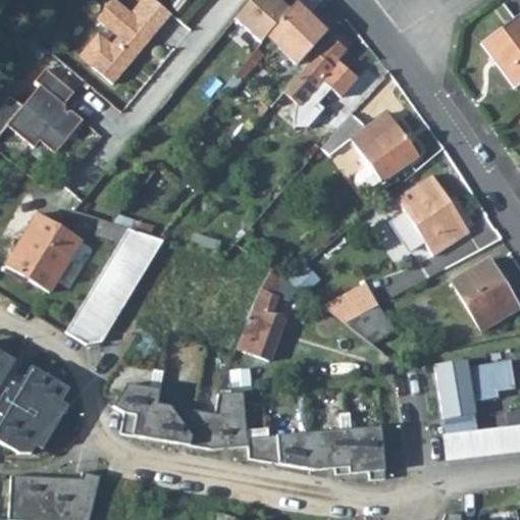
[(110,0),(98,15),(118,34),(112,41),(99,30),(80,52),(112,81),(144,44),(172,11),(158,0),(140,0),(132,10),(119,0),(110,0)]
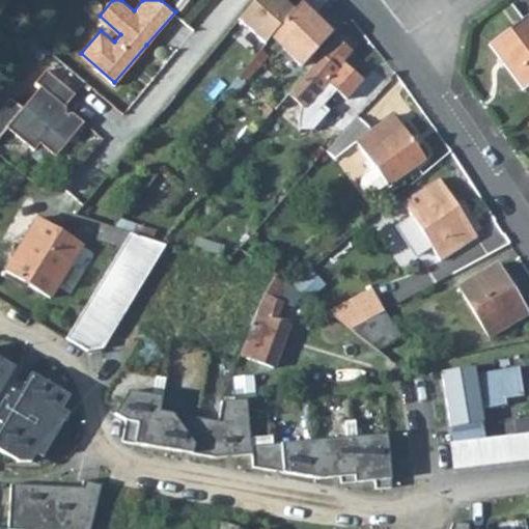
[(305,0),(304,1),(302,0),(272,34),(303,64),(333,30),(326,22),(316,12),(321,7),(327,0),(305,0)]
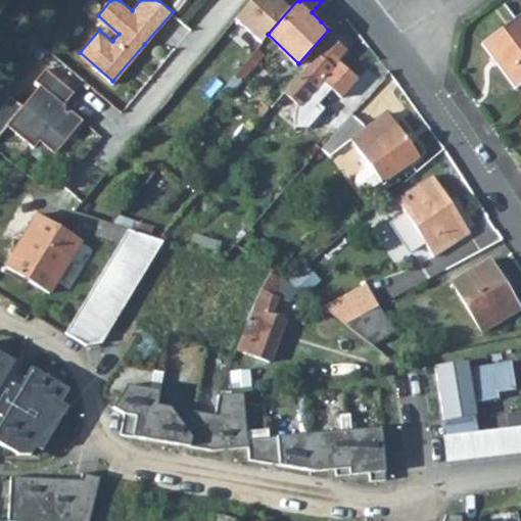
[(312,12),(321,21),(326,17),(316,7),(312,12)]
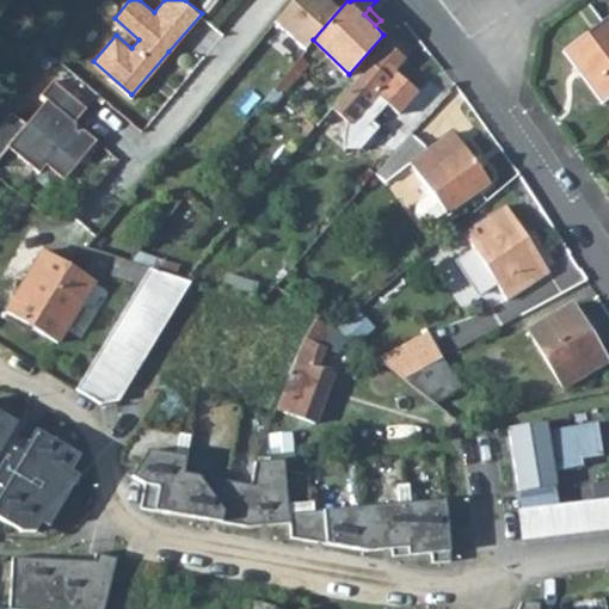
[(608,16),(564,49),(603,102),(608,98),(608,16)]
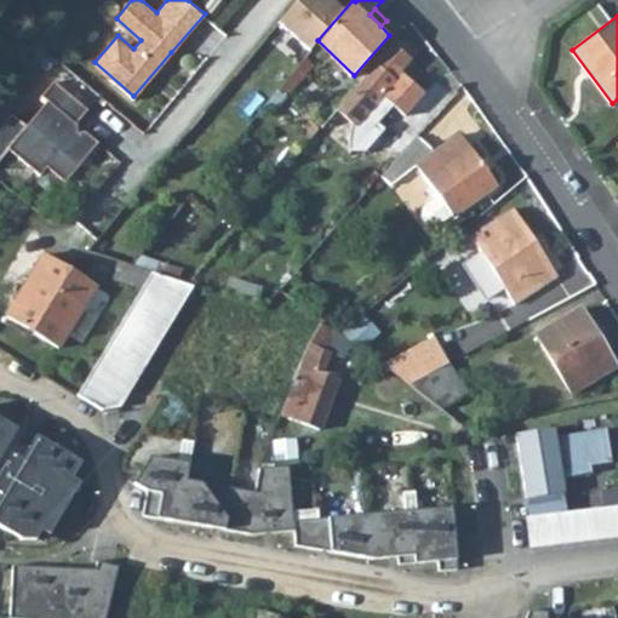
[(352,148),(352,150),(368,149),(383,131),(376,125),(379,121),(394,103),(406,114),(427,90),(402,69),(413,57),(395,40),(355,89),(337,108),(354,122),(354,125),(353,129),(353,132),(352,136),(352,138),(352,148)]
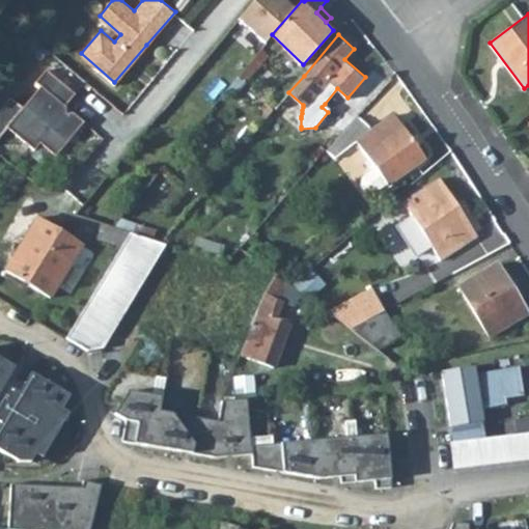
[(269,55),(261,48),(239,76),(247,82),(269,55)]
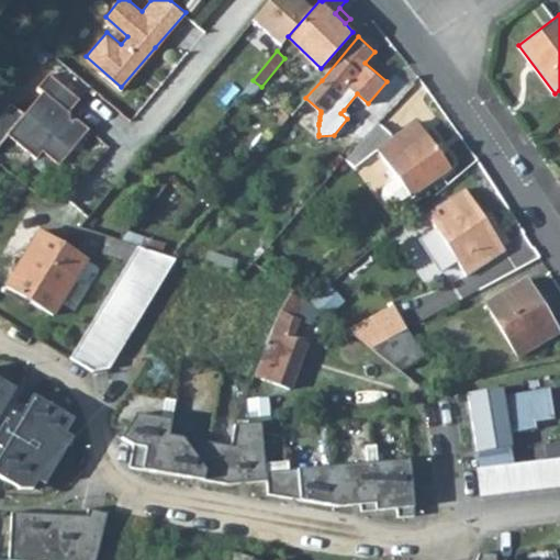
[(37,85),(43,90),(24,112),(11,101),(0,113),(0,143),(8,133),(36,157),(43,149),(59,164),(73,148),(90,127),(78,118),(70,118),(69,111),(69,110),(80,98),(49,71),(37,85)]
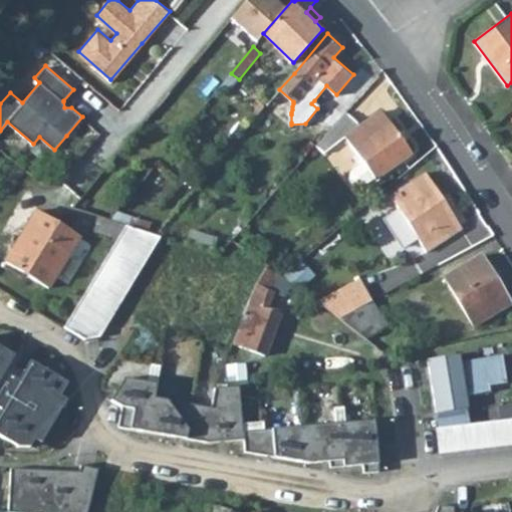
[(230,74),(226,70),(218,80),(222,84),(230,74)]
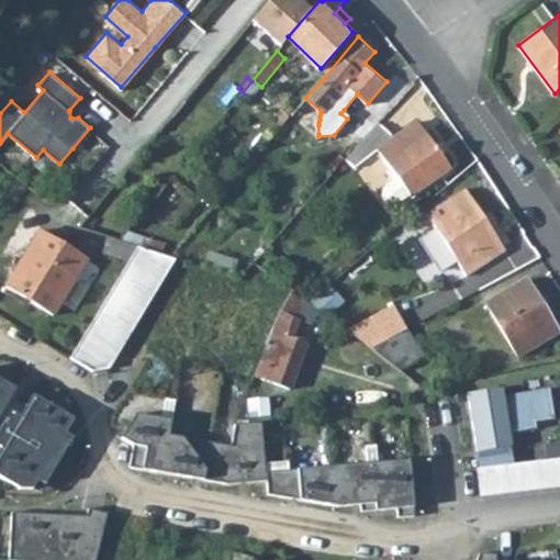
[(340,113),(347,119),(350,115),(344,110),(340,113)]
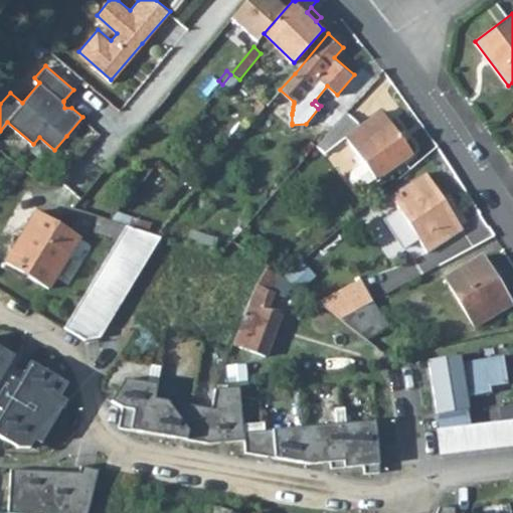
[(413,152),(383,110),(363,125),(348,111),(330,131),(317,145),(326,153),(341,141),(347,137),(365,162),(352,171),(351,178),(356,185),(363,186),(376,177),(377,178),(413,152)]
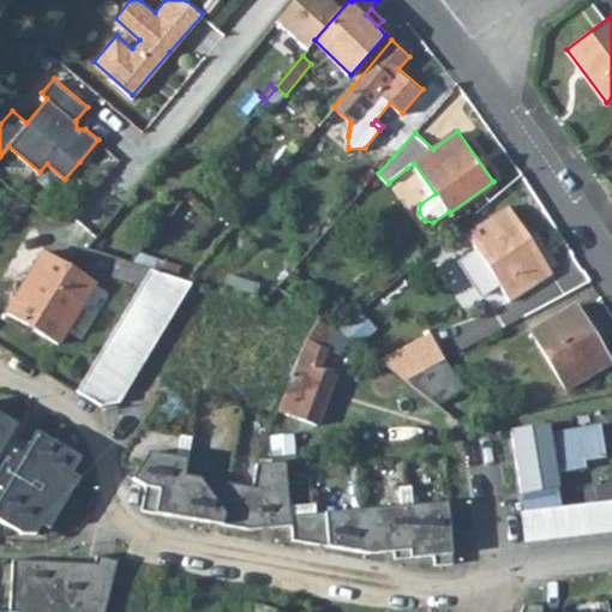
[(545,259),(510,205),(468,233),(480,252),(462,263),(481,293),(499,281),(509,298),(543,276),(535,267),(545,259)]
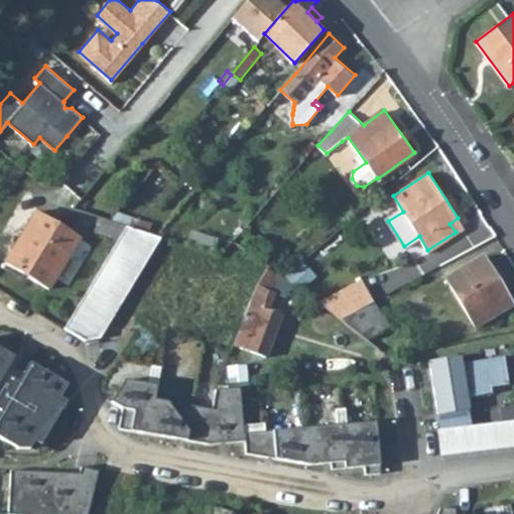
[(111,218),(75,206),(67,217),(79,224),(119,237),(127,224),(111,218)]
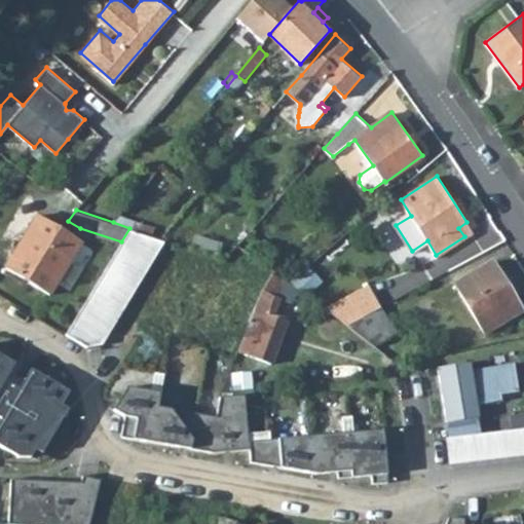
[(82,240),(39,214),(6,266),(50,293),(82,240)]
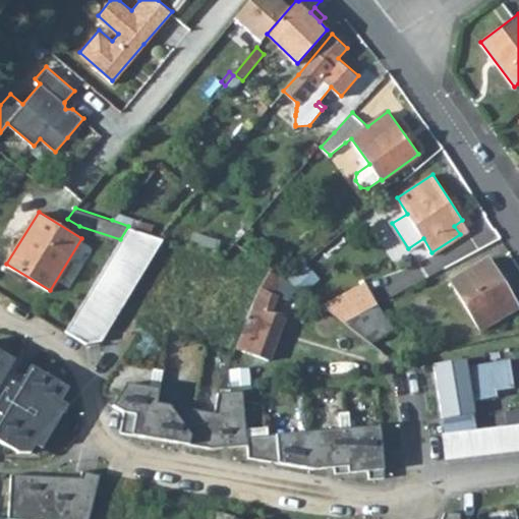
[(154,225),(134,218),(131,227),(151,233),(154,225)]
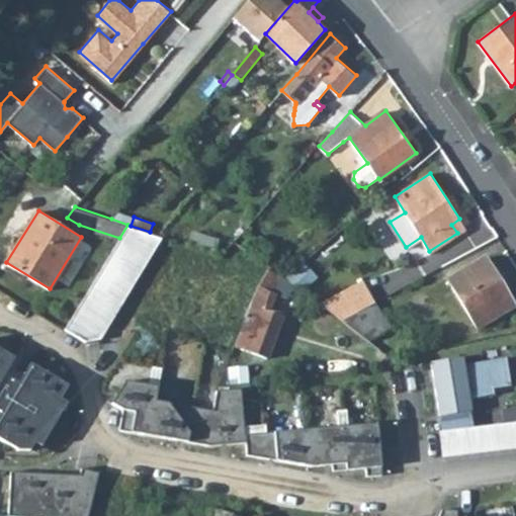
[(465,228),(459,219),(451,225),(457,233),(465,228)]
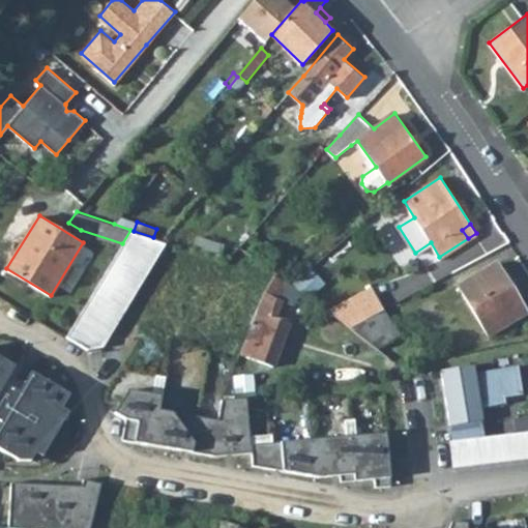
[(104,345),(167,242),(153,237),(134,231),(130,230),(122,243),(66,335),(89,348),(104,345)]
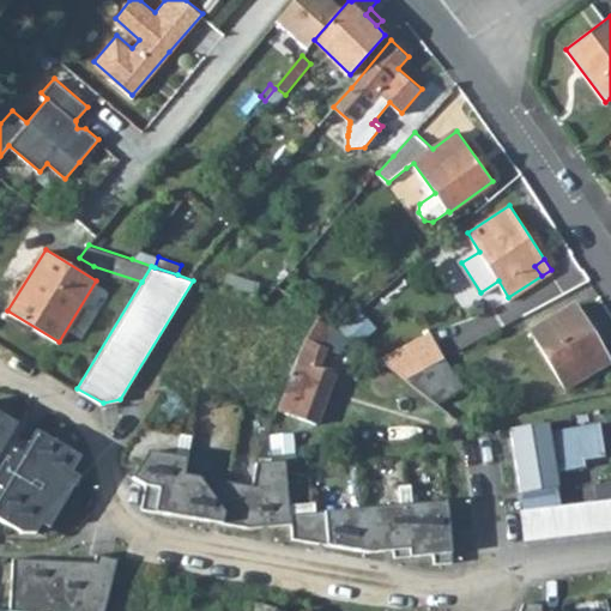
[(223,290),(253,298),(258,283),(228,274),(223,290)]
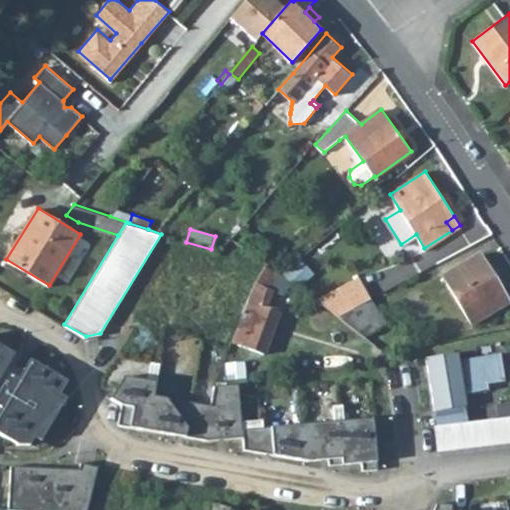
[(509,302),(480,253),(444,274),(473,324),(509,302)]
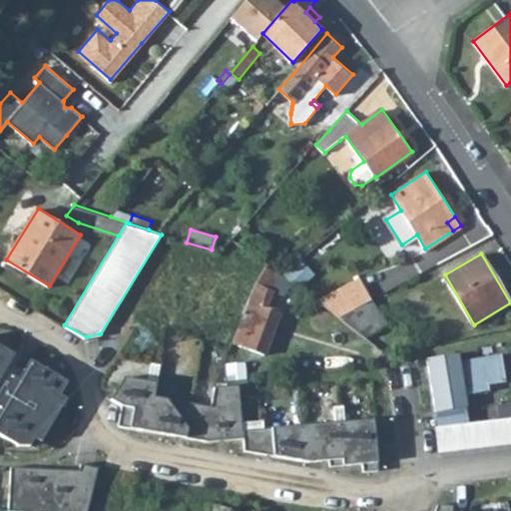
[(282,312),(268,307),(275,290),(271,288),(279,273),(267,266),(258,282),(257,282),(253,290),(244,312),(245,313),(234,342),(266,354),(282,312)]
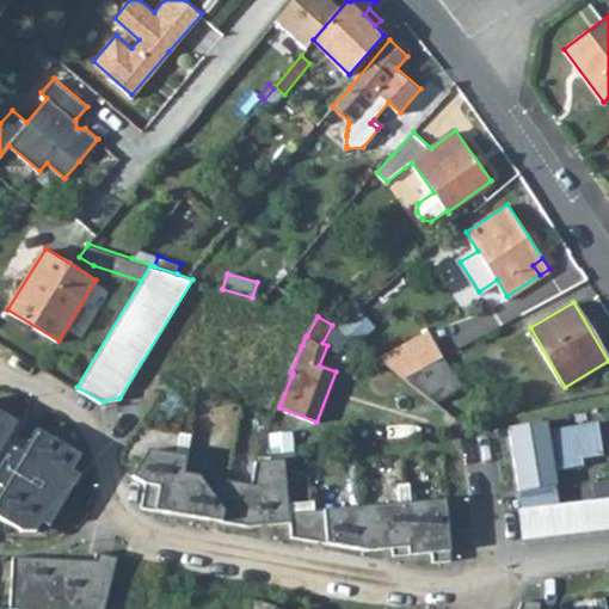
[(379,357),(405,376),(442,356),(429,330),(379,357)]
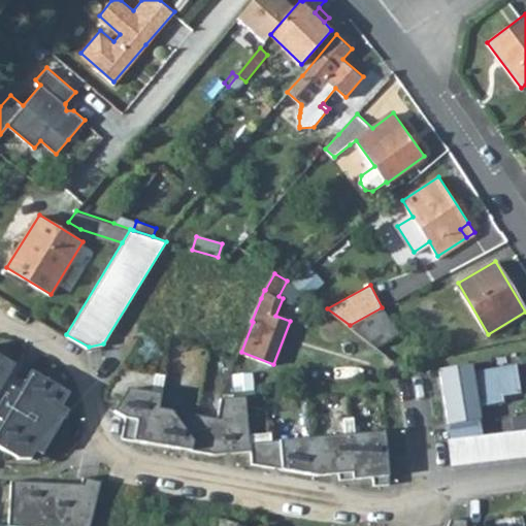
[(398,331),(382,307),(350,325),(376,347),(398,331)]
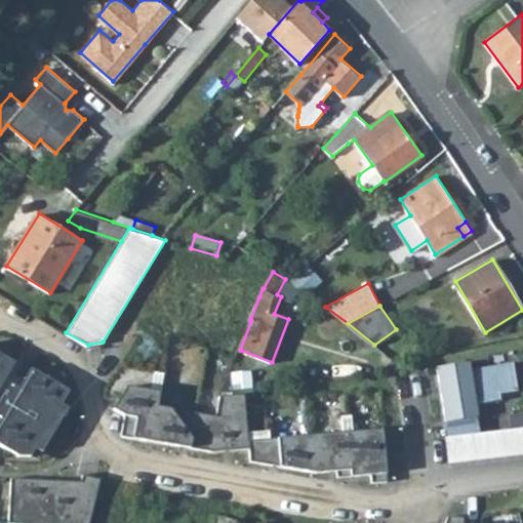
[(0,388),(10,369),(16,360),(0,351),(0,388)]
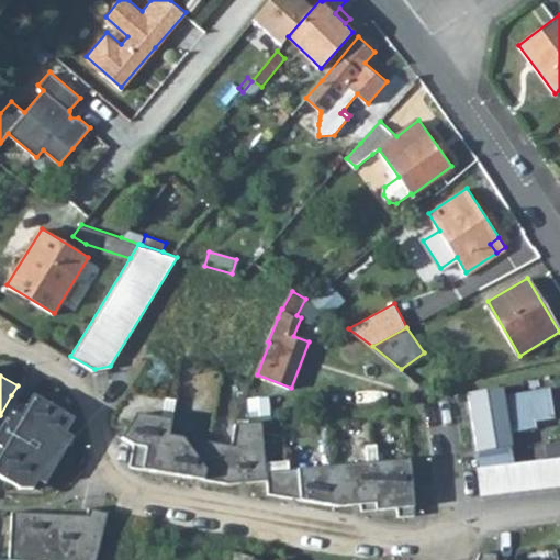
[(503,387),(469,391),(481,466),(514,462),(511,444),(512,444),(510,430),(536,426),(535,421),(553,417),(549,388),(504,394),(503,387)]
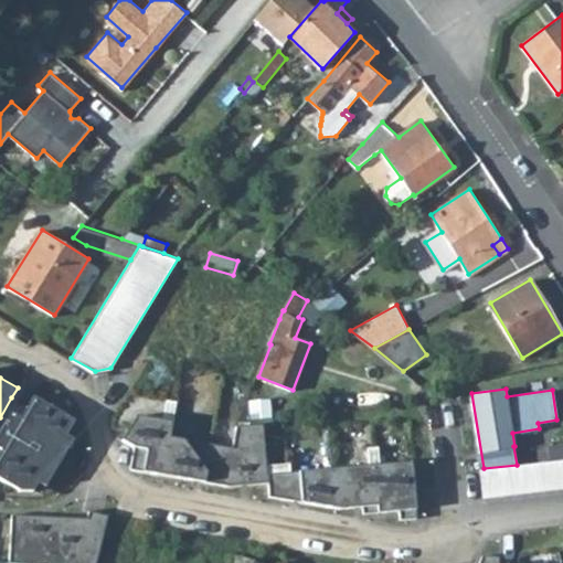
[(76,418),(34,394),(27,407),(22,416),(12,411),(0,431),(0,446),(2,448),(0,453),(0,476),(21,489),(34,489),(40,480),(46,485),(75,437),(67,433),(76,418)]
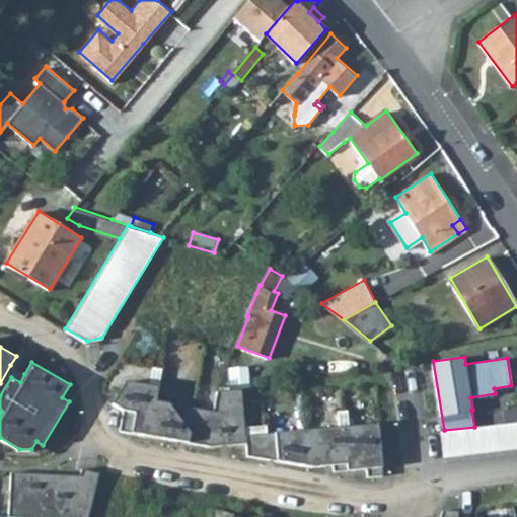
[(0,383),(0,416),(2,412),(0,410),(0,395),(11,377),(20,382),(24,374),(10,365),(0,383)]
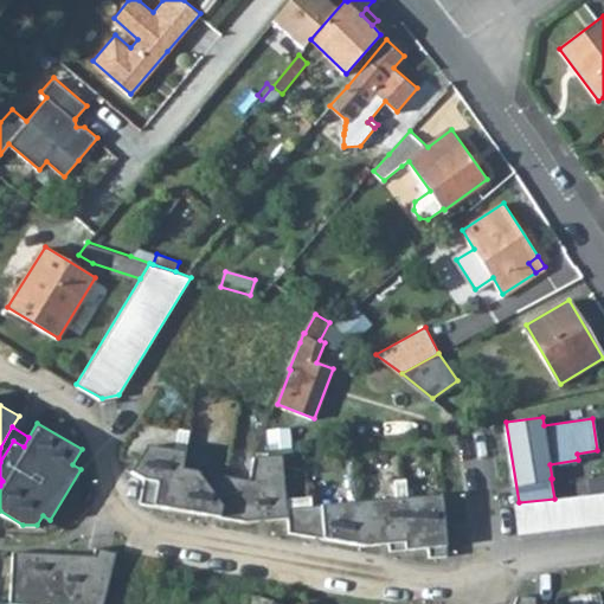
[(449,554),(443,494),(409,496),(406,479),(396,479),(398,496),(313,503),(312,495),(288,498),(283,453),(255,455),(251,480),(184,467),(191,429),(180,428),(177,449),(148,443),(132,470),(146,477),(141,501),(248,520),(289,516),(290,531),(366,544),(391,541),(391,548),(430,546),(430,556),(449,554)]
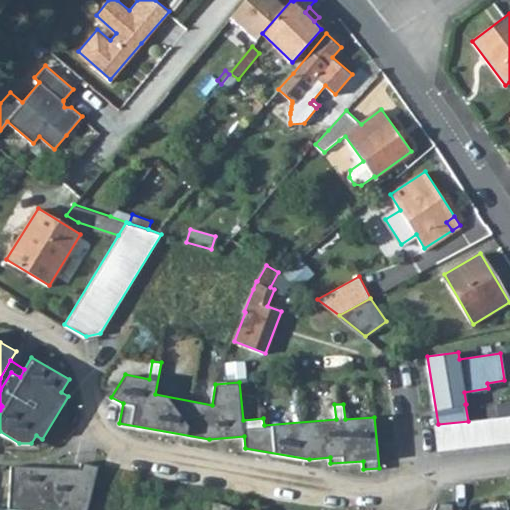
[(80,468),(12,465),(9,509),(27,509),(88,509),(99,465),(82,461),(80,468)]
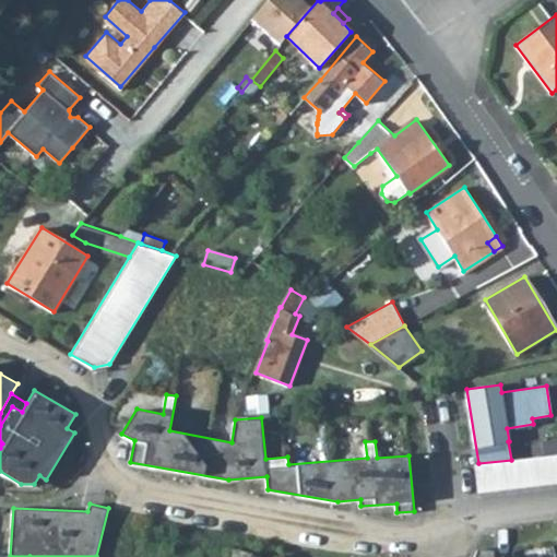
[(257,556),(229,547),(226,556),(257,556)]
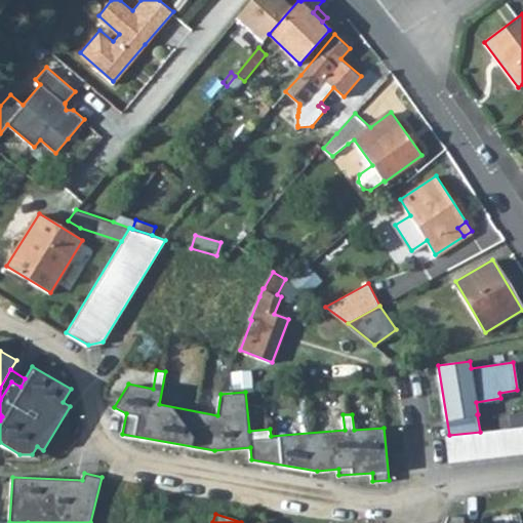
[(465,522),(466,515),(449,514),(445,522),(465,522)]
